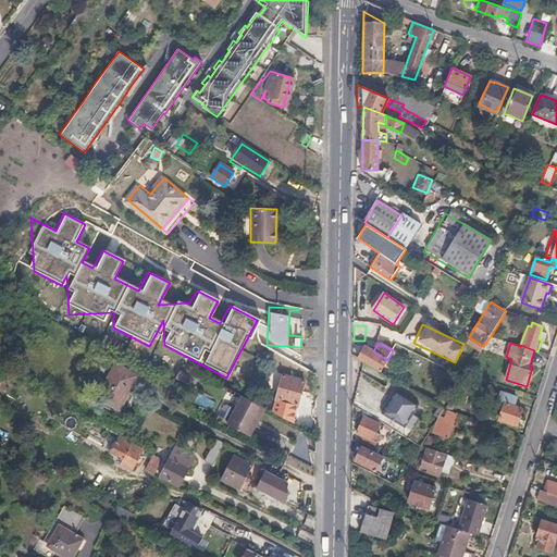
[(366,347),(359,359),(381,371),(387,360),(373,351),(366,347)]
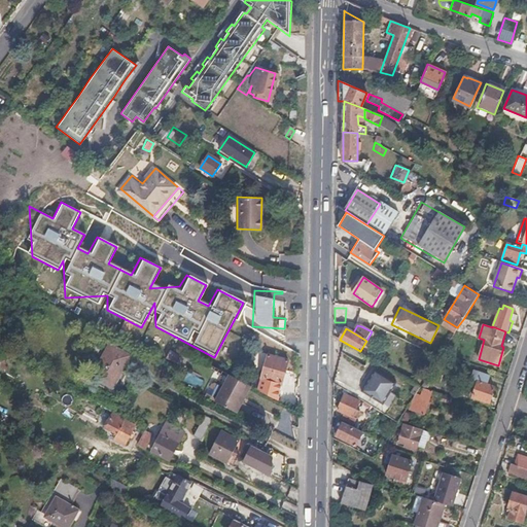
[(222,337),(214,363),(232,369),(241,342),(222,337)]
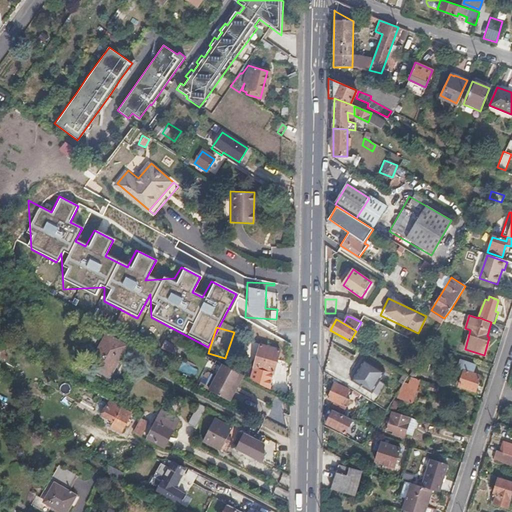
[(90,364),(110,375),(125,346),(106,335),(90,364)]
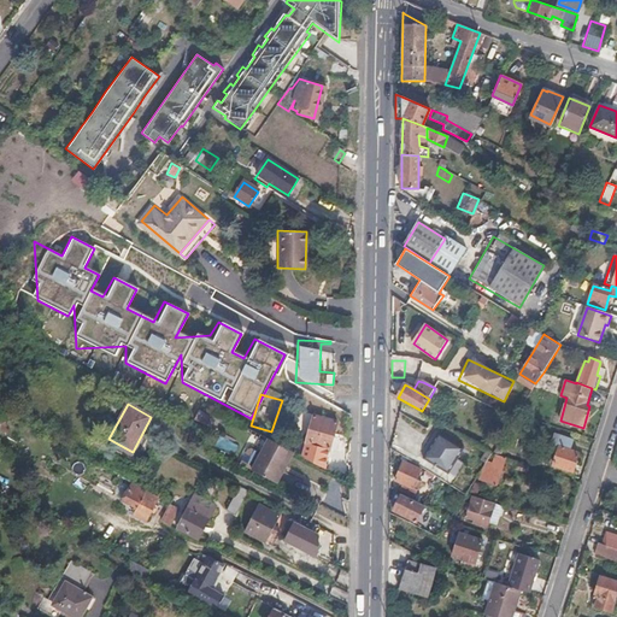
[(198,410),(193,419),(206,425),(211,417),(198,410)]
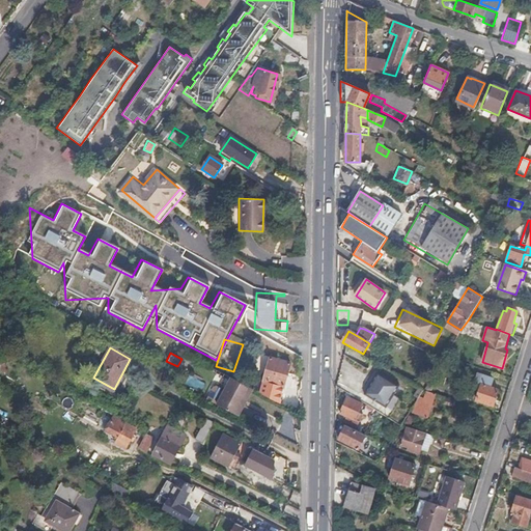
[(258,391),(277,400),(285,386),(291,364),(272,359),(266,378),(258,391)]
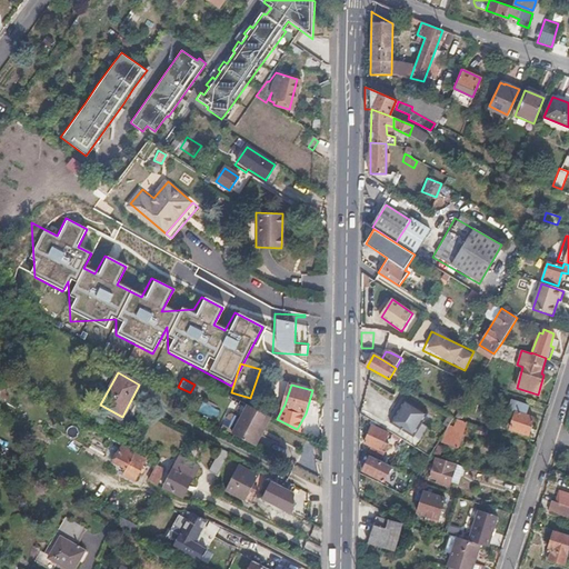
[(427,411),(405,397),(390,421),(412,436),(427,411)]
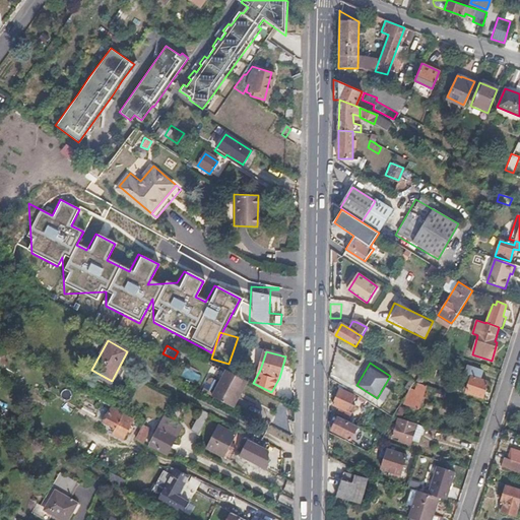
[(471,370),(469,374),(483,379),(484,375),(471,370)]
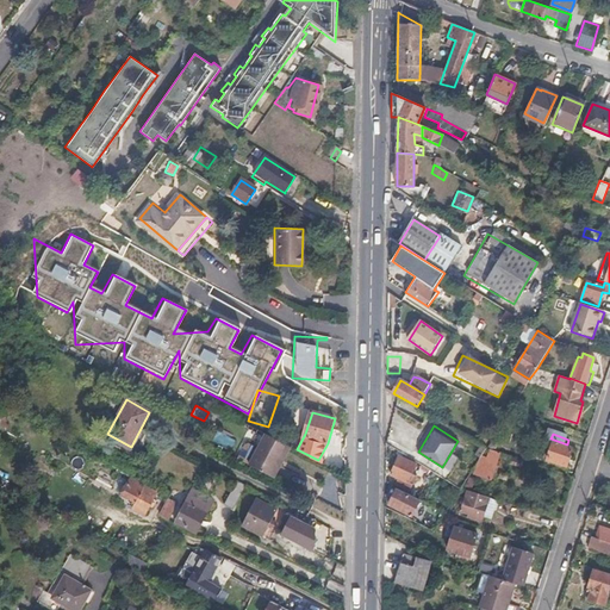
[(257,446),(248,464),(271,475),(285,447),(263,435),(257,446)]
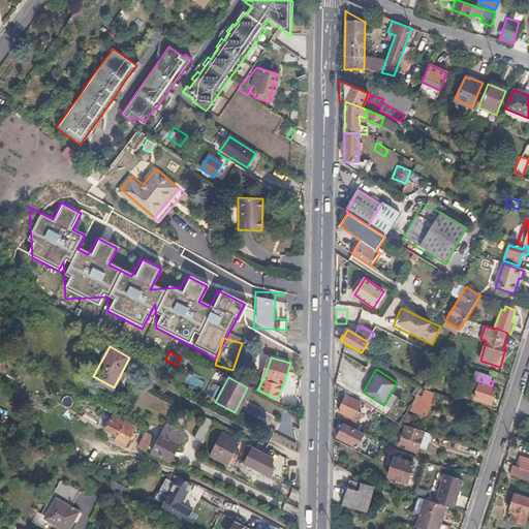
[(492,385),(477,380),(476,383),(479,384),(474,399),(491,404),(496,390),(491,387),(492,385)]
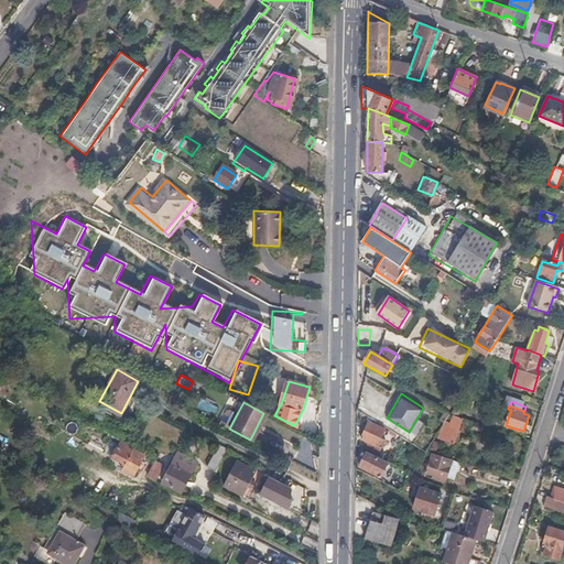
[(218,423),(229,429),(238,412),(230,408),(226,409),(218,423)]
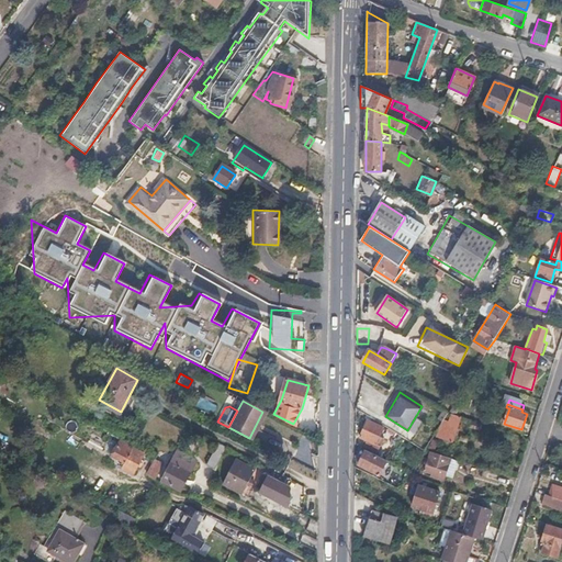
[(450,420),(445,418),(444,418),(437,437),(452,442),(461,416),(451,414),(450,420)]
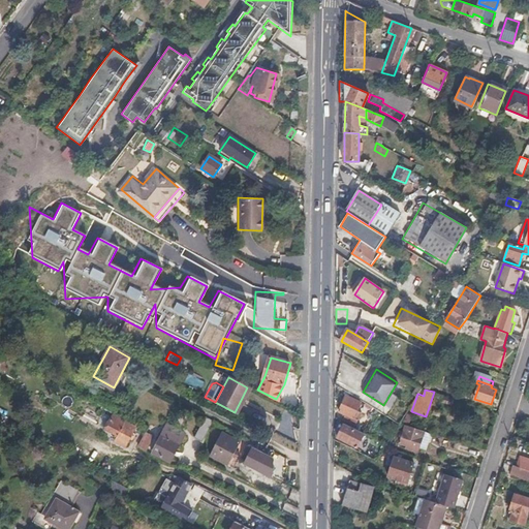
[(361,403),(345,397),(339,411),(345,414),(343,421),(355,425),(360,412),(358,411),(361,403)]
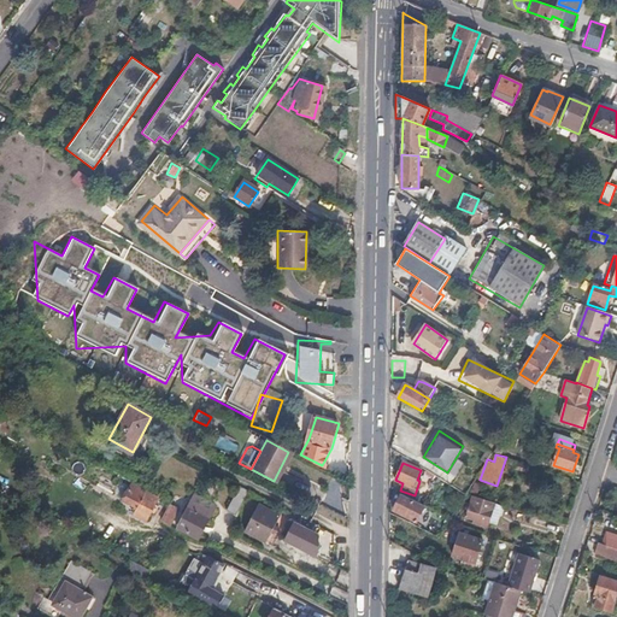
[(131,486),(123,503),(136,509),(133,515),(146,522),(157,498),(131,486)]
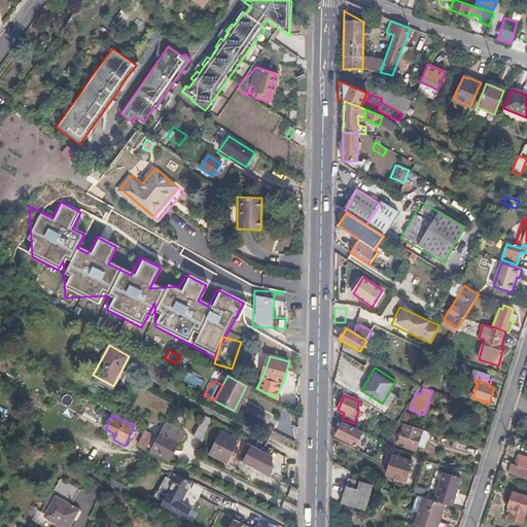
[(192,437),(201,442),(213,419),(205,415),(192,437)]
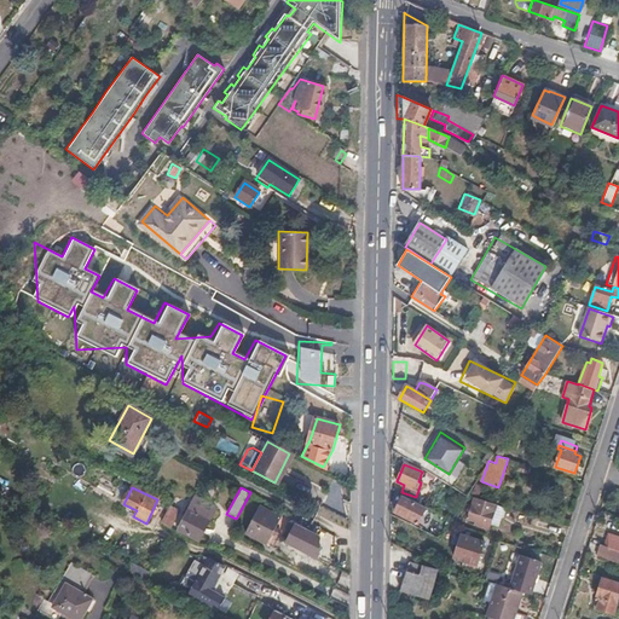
[(417,524),(426,507),(404,495),(395,512),(417,524)]
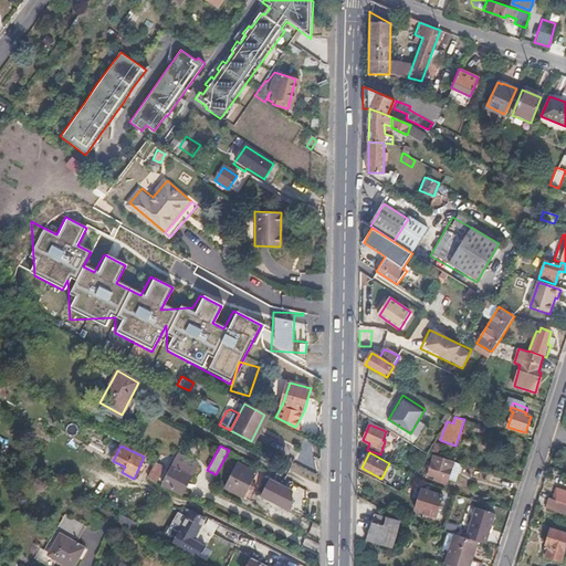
[(178,454),(161,485),(181,495),(198,464),(178,454)]
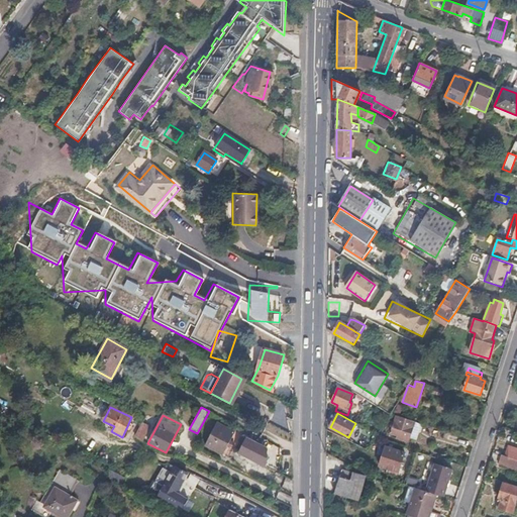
[(407,442),(414,421),(397,415),(391,433),(397,435),(396,439),(407,442)]
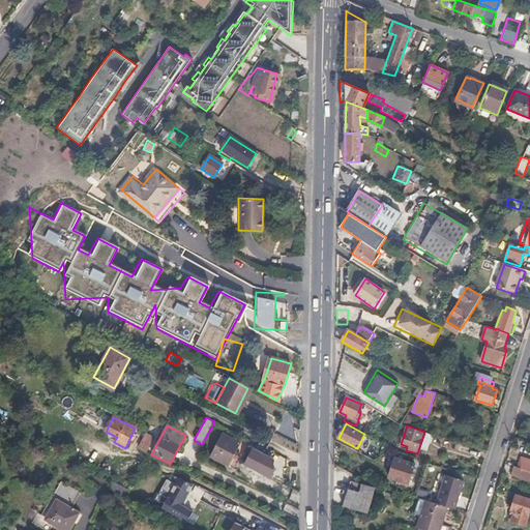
[(146,432),(138,447),(144,453),(152,436),(146,432)]
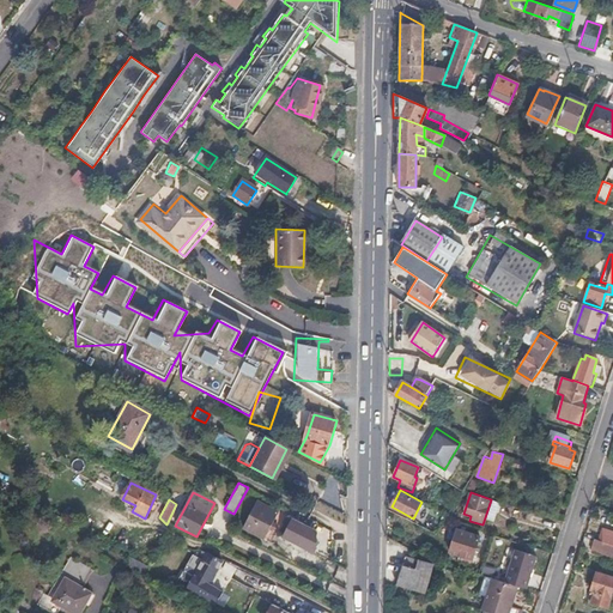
[(258,502),(244,529),(266,540),(279,513),(258,502)]
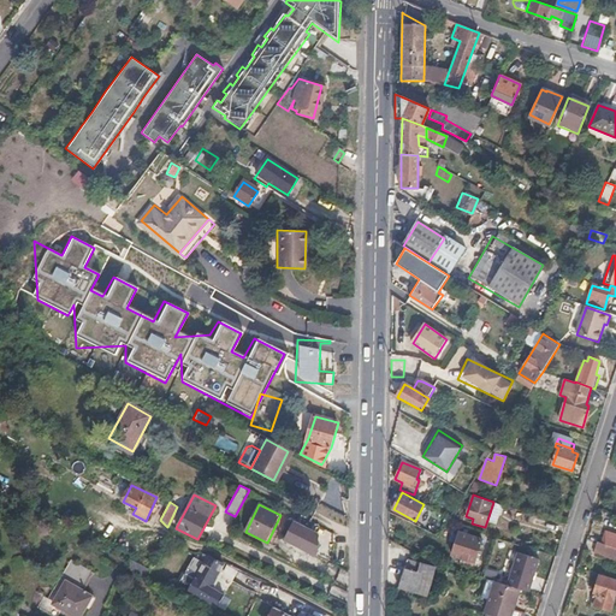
[(291,525),(284,539),(298,546),(306,532),(291,525)]
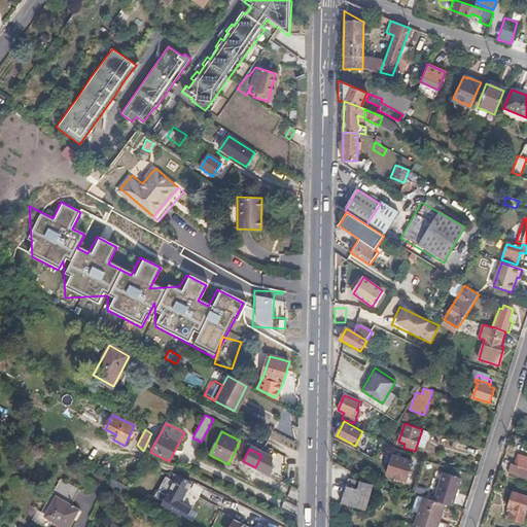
[(526,457),(518,454),(515,465),(526,468),(526,457)]
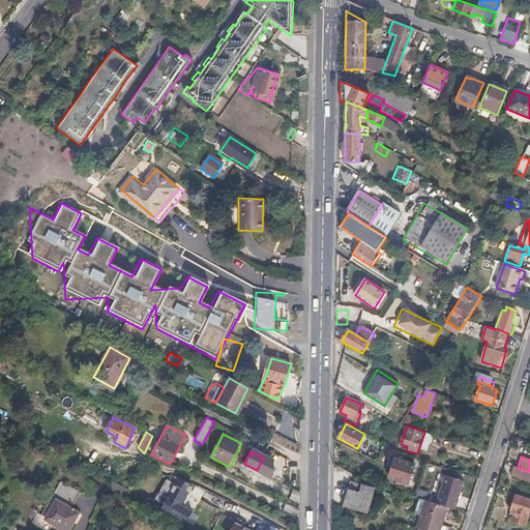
[(414,464),(395,458),(388,478),(400,482),(399,486),(407,488),(414,464)]
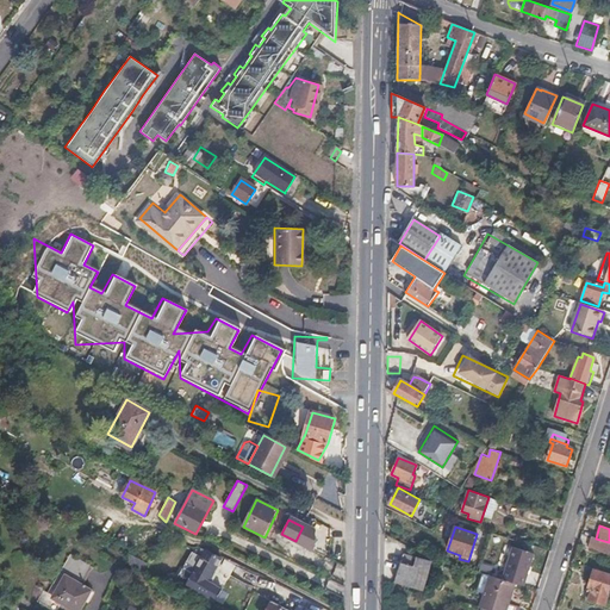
[(609,542),(596,539),(592,548),(609,553),(609,542)]
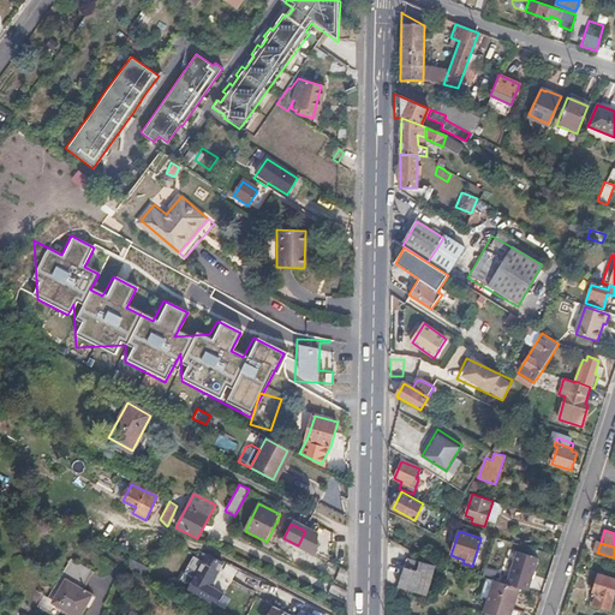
[(518,553),(507,585),(518,589),(527,591),(538,559),(518,553)]
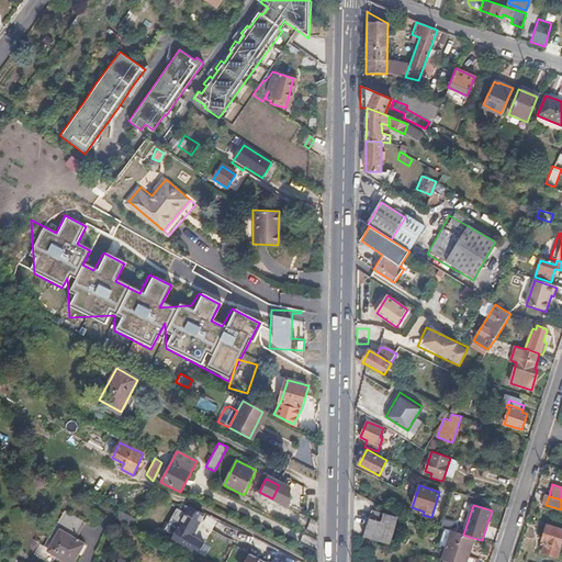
[(182,515),(183,516),(178,528),(192,536),(198,527),(195,525),(201,514),(189,507),(186,513),(184,512),(182,514),(182,515)]
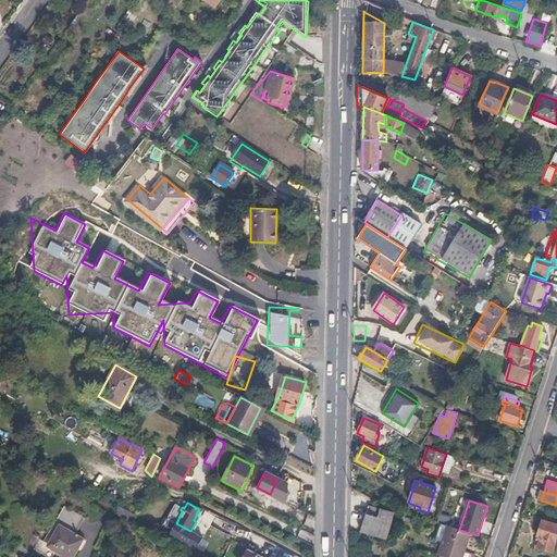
[(181,510),(181,509),(174,505),(166,519),(168,519),(162,529),(198,547),(202,539),(190,531),(176,523),(182,511),(181,510)]
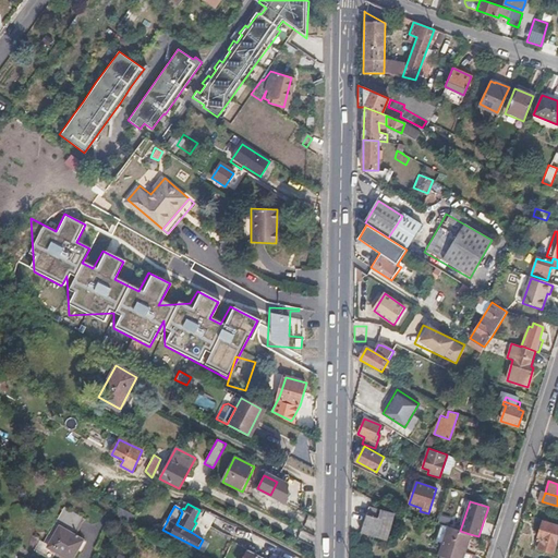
[(84,518),(64,507),(48,535),(52,538),(48,546),(68,557),(72,557),(82,540),(74,535),(84,518)]
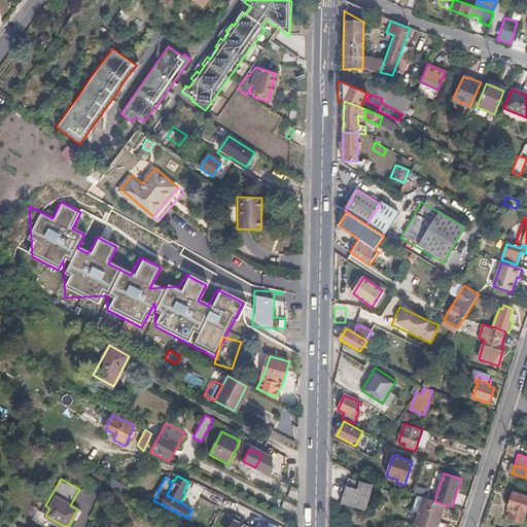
[(349,479),(342,502),(364,510),(372,486),(349,479)]
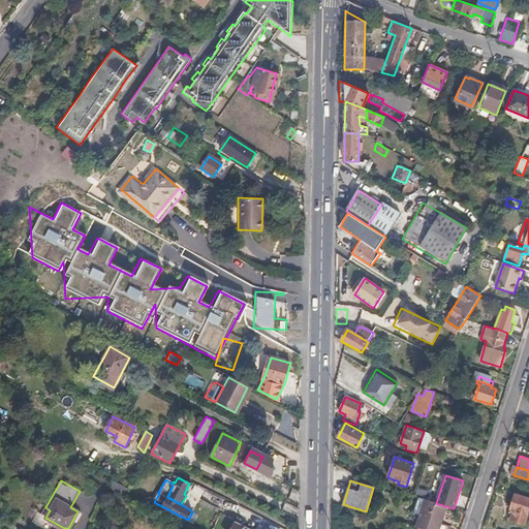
[(528,507),(528,497),(515,493),(508,509),(514,511),(510,522),(523,525),(528,507)]
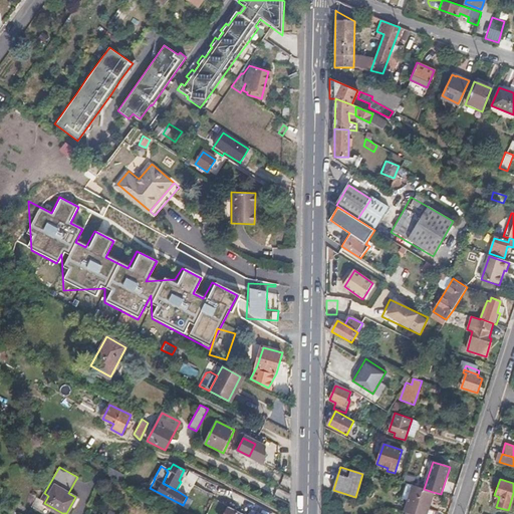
[(407,513),(408,513),(436,513),(437,511),(428,508),(433,492),(424,489),(407,484),(402,499),(408,500),(404,513),(407,513)]
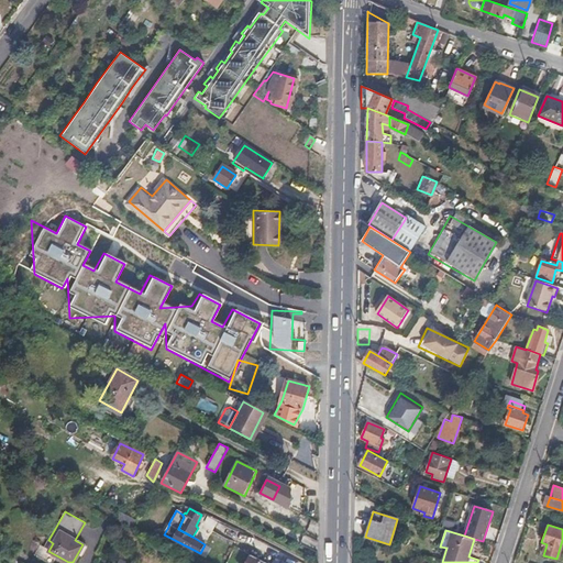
[(223,547),(217,560),(223,562),(224,562),(230,550),(223,547)]
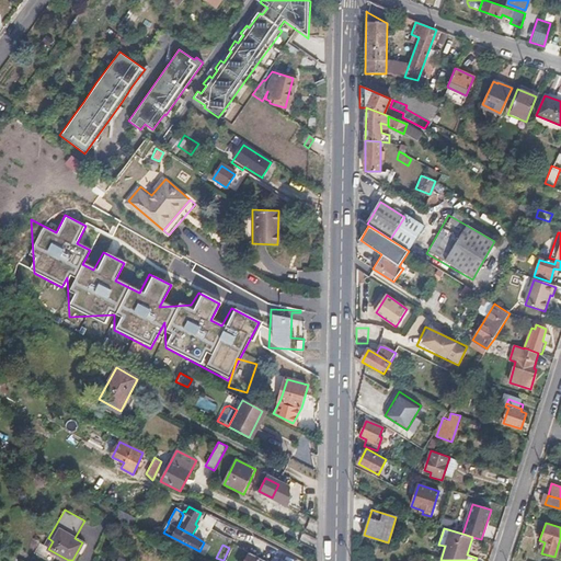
[(252,545),(248,552),(251,553),(264,560),(265,560),(266,559),(264,558),(262,550),(252,545)]
